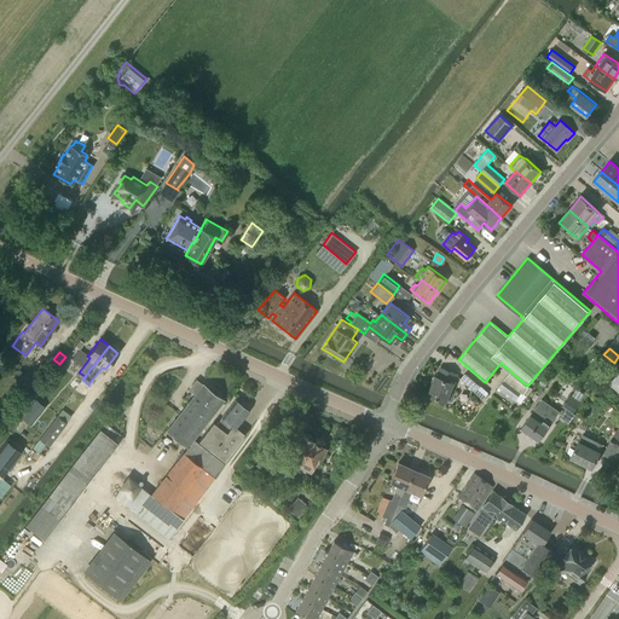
[(453,393),(450,392),(457,375),(440,368),(437,376),(429,394),(450,403),(452,401),(455,397),(453,393)]
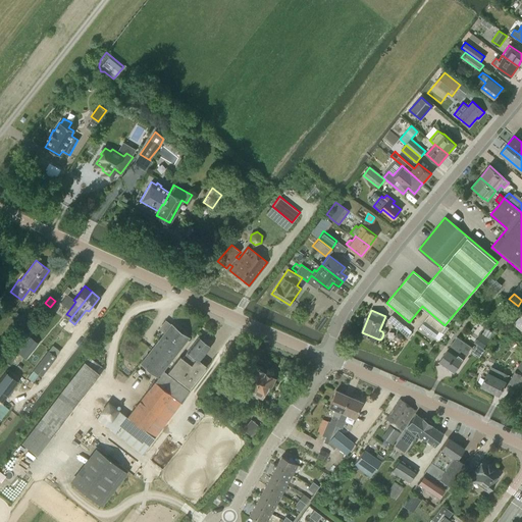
[(521,312),(513,323),(521,330),(521,312)]
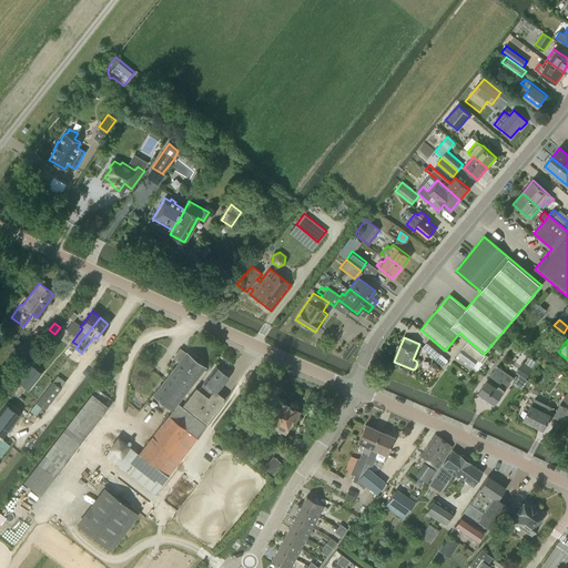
[(460,350),(453,343),(443,355),(449,362),(460,350)]
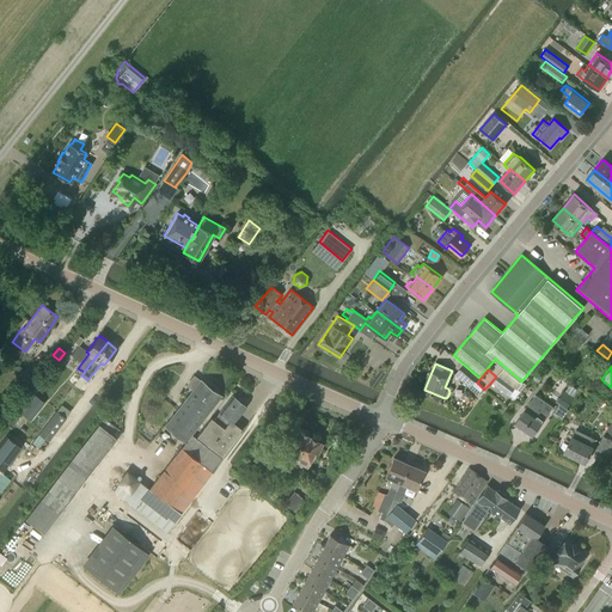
[(457,377),(469,387),(478,395),(483,390),(461,371),(460,371),(457,377)]
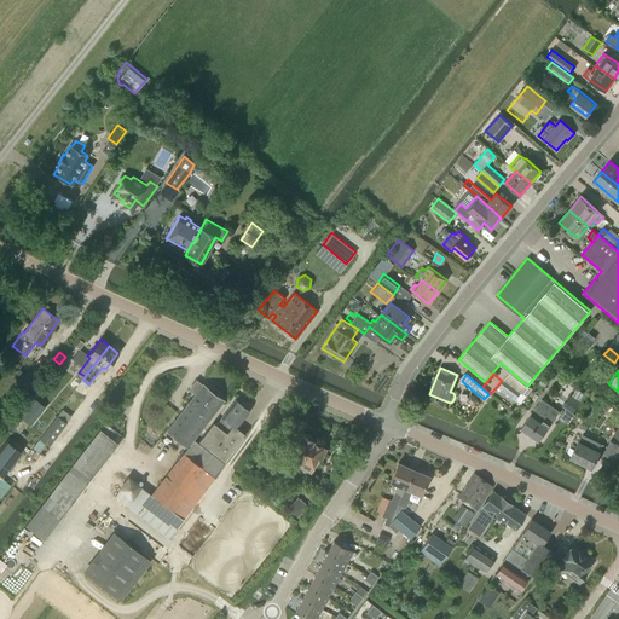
[(140,487),(142,487),(128,476),(120,490),(115,497),(168,538),(202,495),(225,464),(194,439),(224,400),(203,385),(202,385),(196,380),(189,389),(195,394),(167,432),(187,447),(151,495),(140,487)]
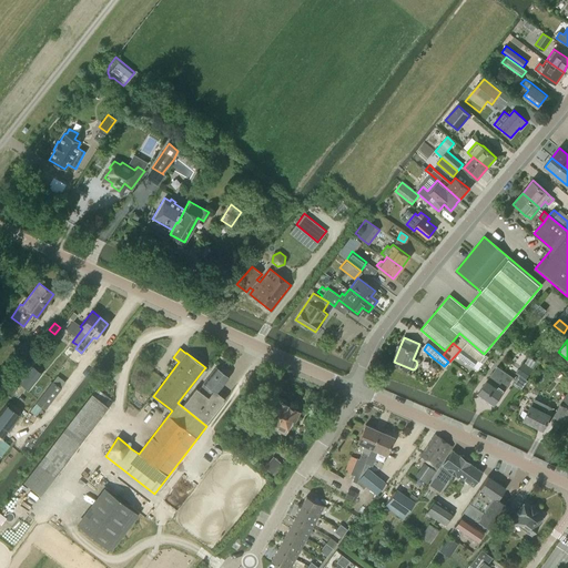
[(457,356),(472,367),(478,371),(484,364),(463,348),(457,356)]
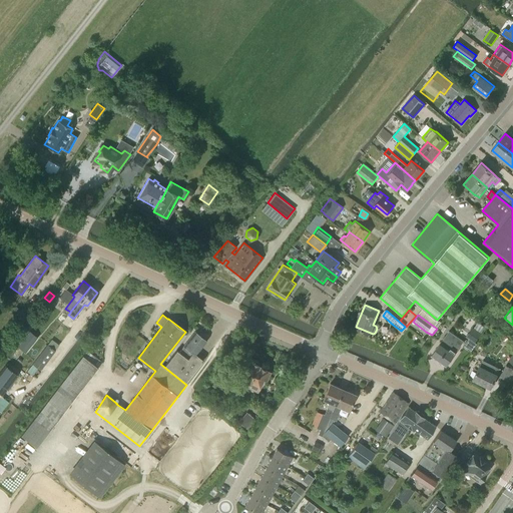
[(473,328),(466,337),(475,343),(485,328),(478,323),(474,329),(473,328)]
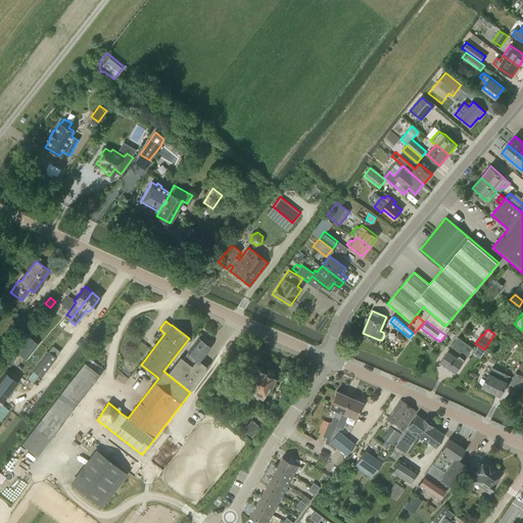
[(30,338),(18,352),(25,358),(37,343),(36,342),(30,338)]
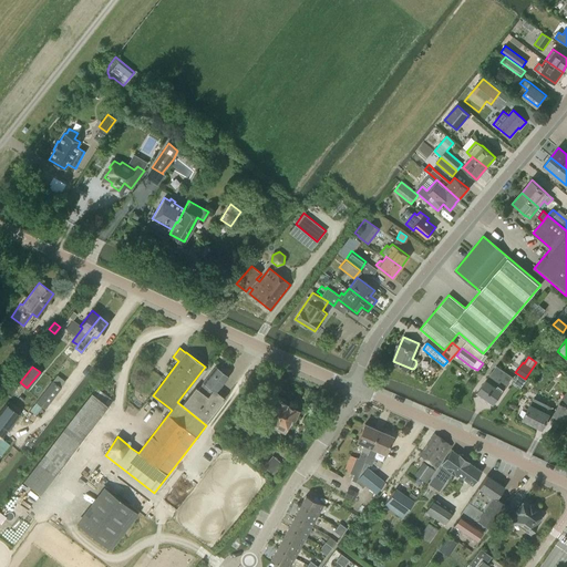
[(228,377),(223,372),(216,367),(198,389),(195,387),(182,404),(205,422),(225,398),(216,392),(228,377)]
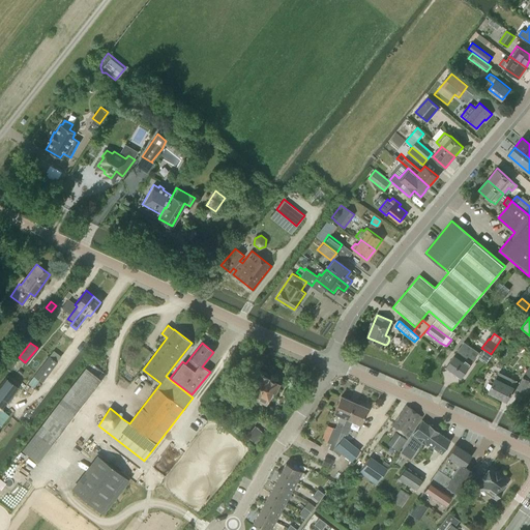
[(445,367),(453,374),(472,348),(465,343),(457,353),(455,353),(445,367)]
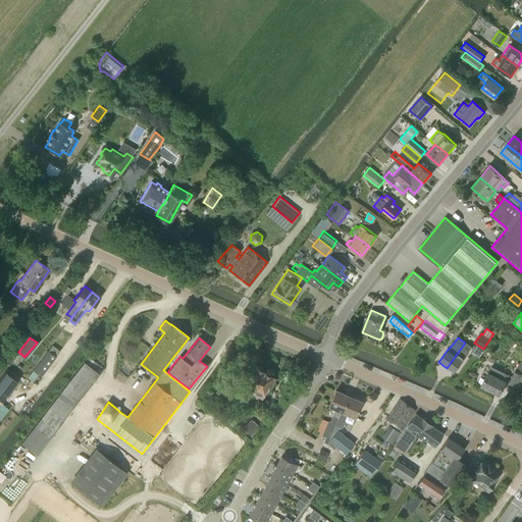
[(465,343),(447,368),(454,373),(464,359),(471,348),(465,343)]
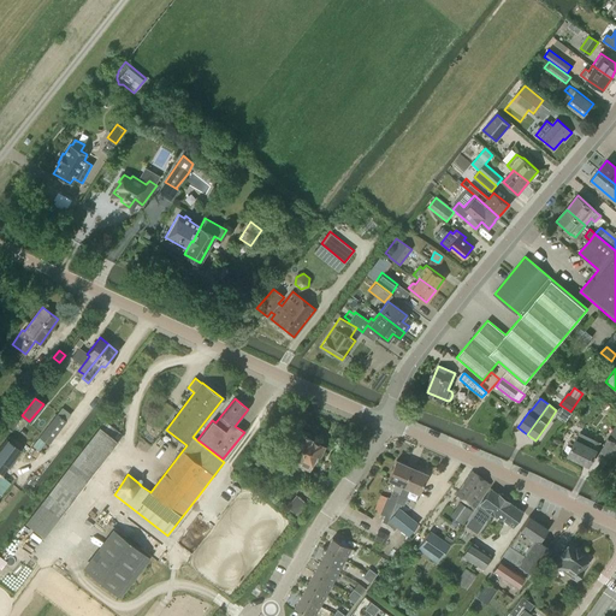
[(66,421),(57,414),(40,437),(49,444),(66,421)]
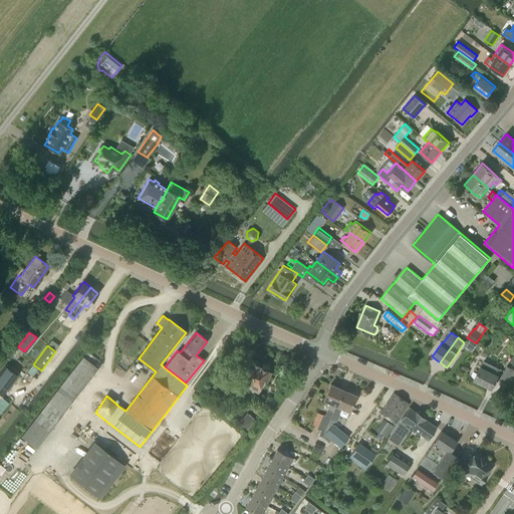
[(81,354),(20,437),(36,449),(97,366),(81,354)]
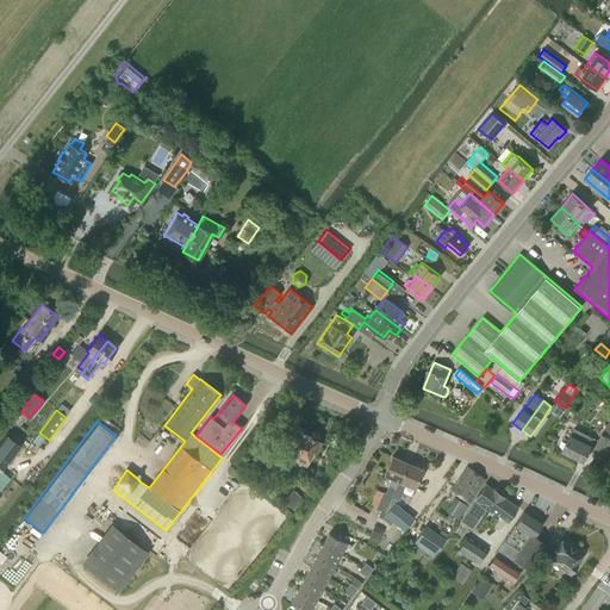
[(286,436),(281,446),(287,448),(287,449),(292,452),(297,454),(294,459),(306,465),(312,449),(316,452),(321,442),(306,435),(307,434),(306,433),(305,430),(300,428),(298,429),(297,429),(292,439),(286,436)]
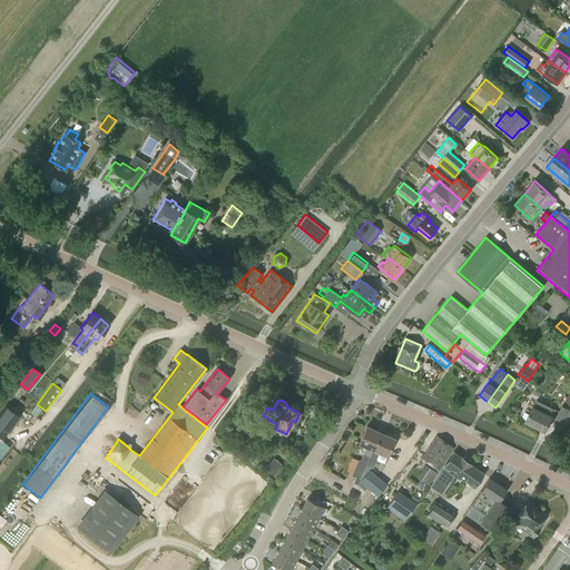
[(537,401),(527,422),(546,430),(547,431),(556,410),(554,410),(550,406),(537,401)]
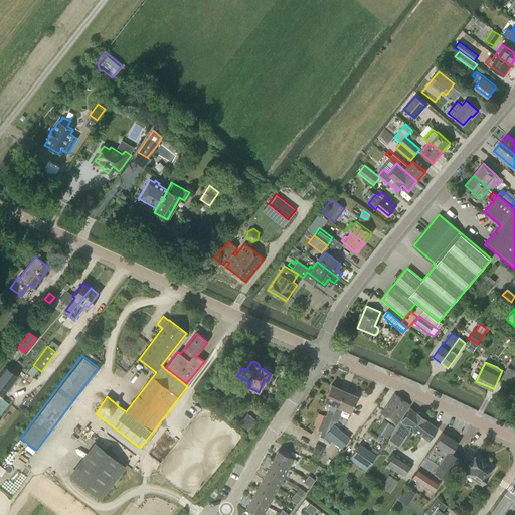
[(5,366),(0,372),(0,393),(3,396),(18,376),(5,366)]
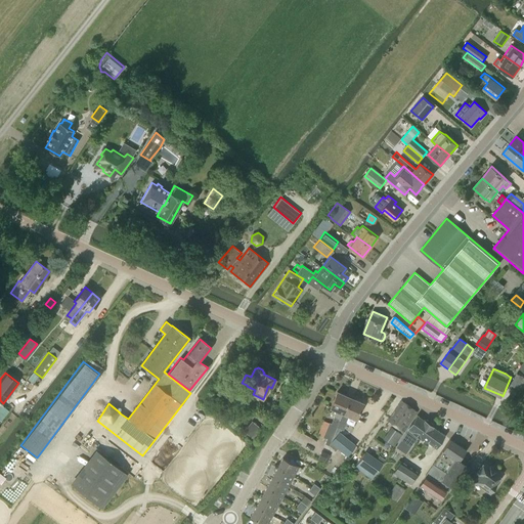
[(512,385),(518,387),(523,376),(517,374),(512,385)]
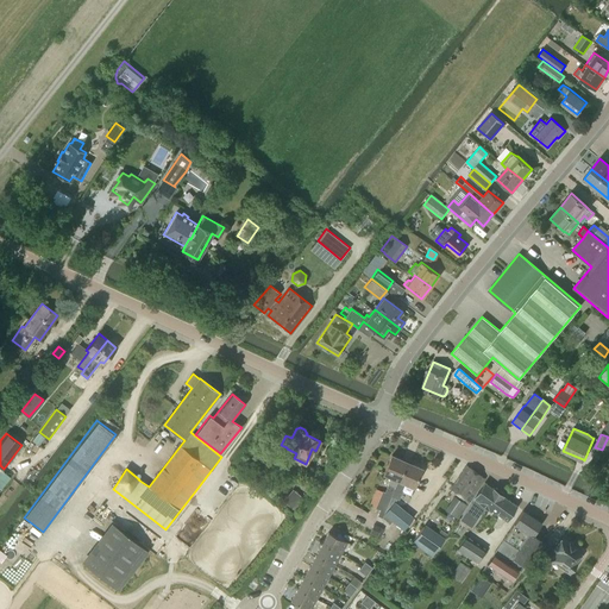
[(391,497),(395,489),(407,462),(391,456),(384,473),(391,477),(385,493),(383,491),(376,508),(381,509),(378,515),(383,518),(391,497)]
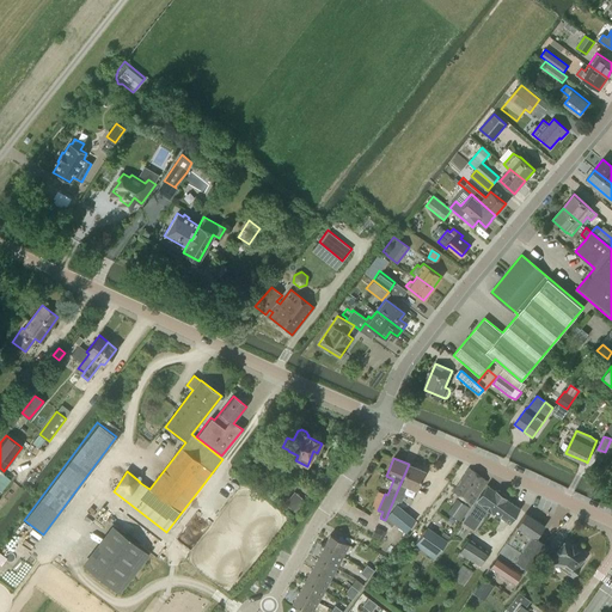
[(423,470),(409,464),(397,491),(403,494),(407,485),(415,489),(423,470)]
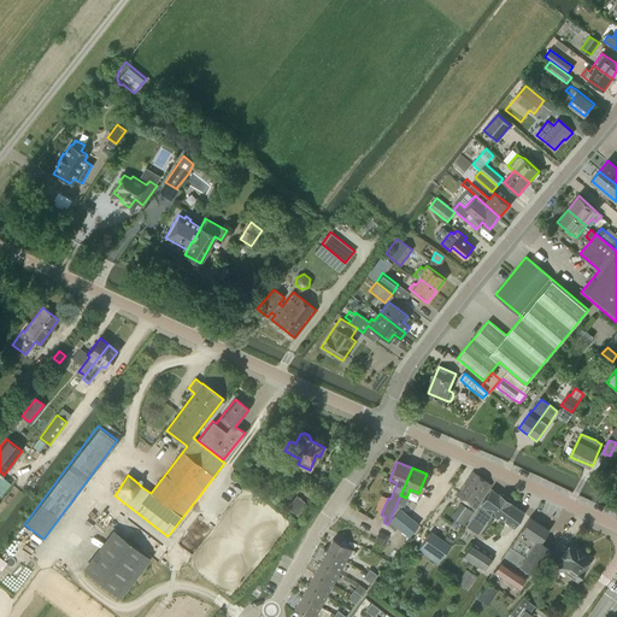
[(492,485),(471,471),(456,495),(465,501),(463,505),(462,504),(452,517),(464,526),(476,509),(475,509),(492,485)]
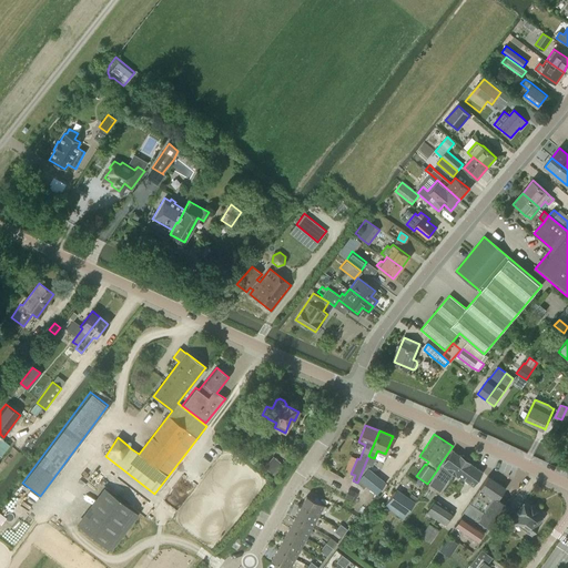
[(0,455),(1,456),(9,445),(1,438),(0,438),(0,455)]
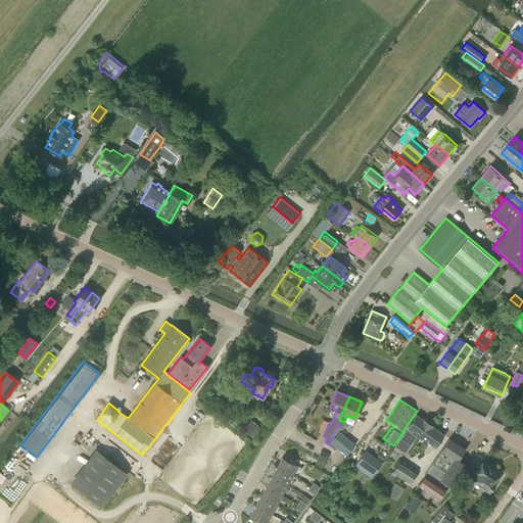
[(408,450),(407,448),(416,435),(422,440),(422,438),(423,438),(432,426),(431,422),(426,419),(423,419),(417,415),(394,445),(405,452),(405,450),(407,453),(408,450)]
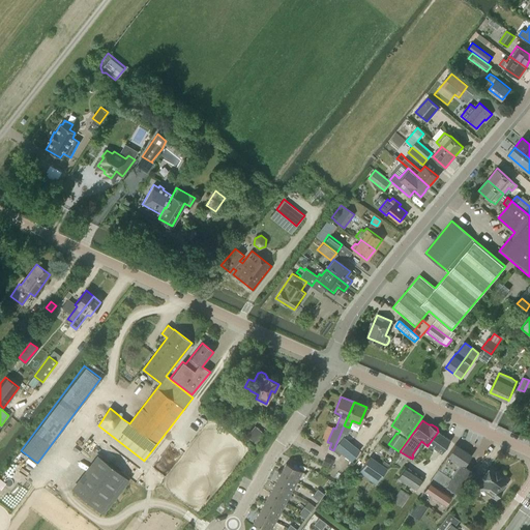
[(349,428),(344,425),(341,433),(347,435),(350,428),(349,428)]
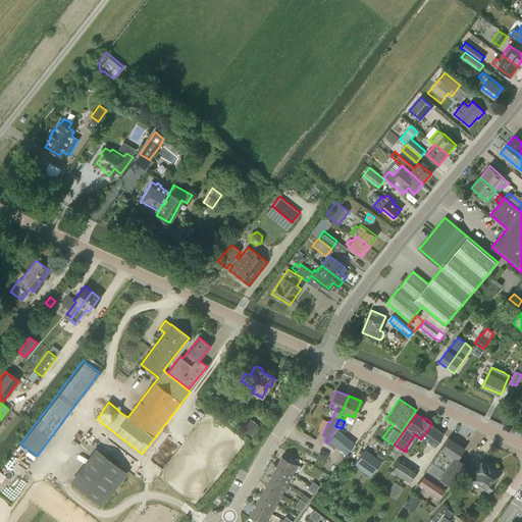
[(259,426),(251,420),(243,429),(252,436),(259,426)]
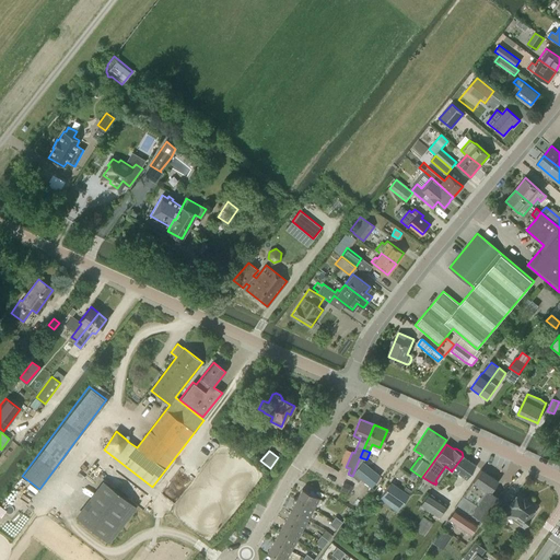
[(461,475),(466,479),(475,465),(463,456),(453,469),(458,474),(457,475),(459,477),(461,475)]
